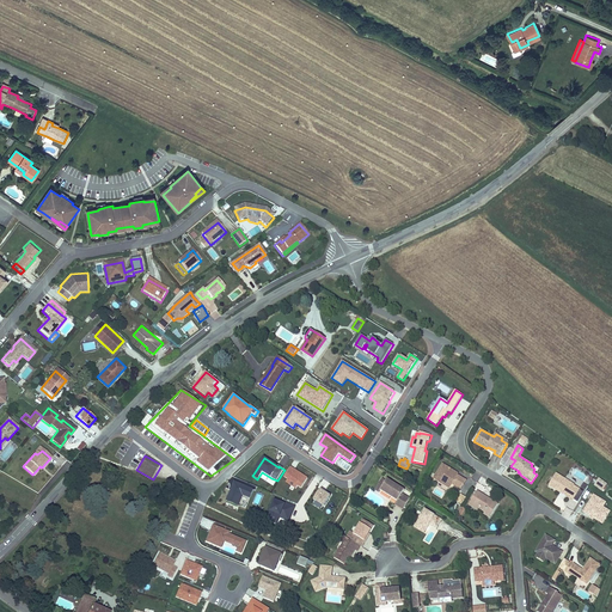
[(452,476),(456,471),(442,464),(433,479),(450,489),(452,484),(461,490),(467,481),(458,476),(457,478),(452,476)]
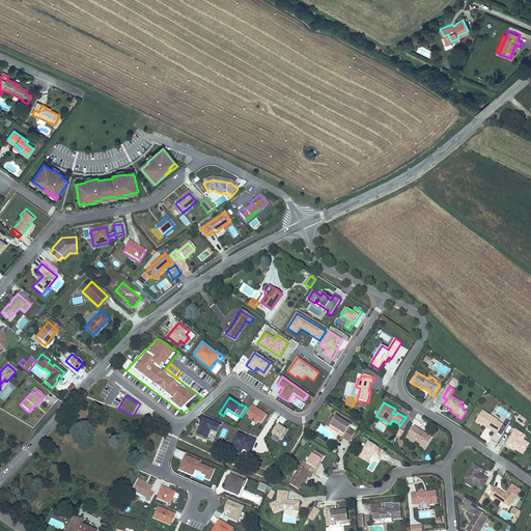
[(261,424),(268,416),(253,406),(247,415),(249,417),(248,419),(256,425),(258,422),(261,424)]
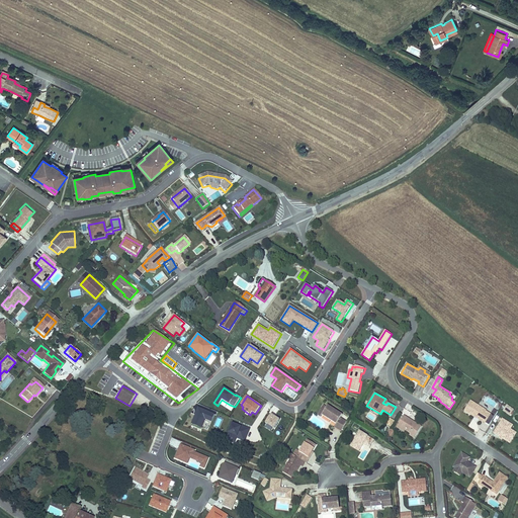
[(475,417),(486,424),(492,416),(486,412),(487,411),(470,402),(464,412),(475,418),(475,417)]
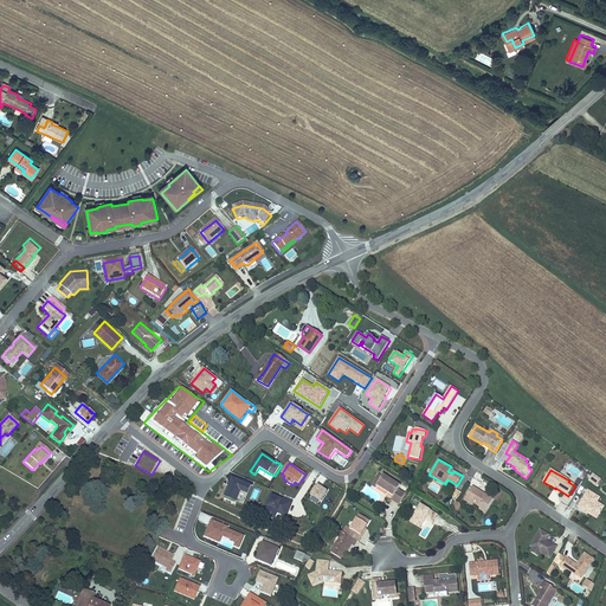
[(597,487),(601,479),(593,474),(588,481),(597,487)]
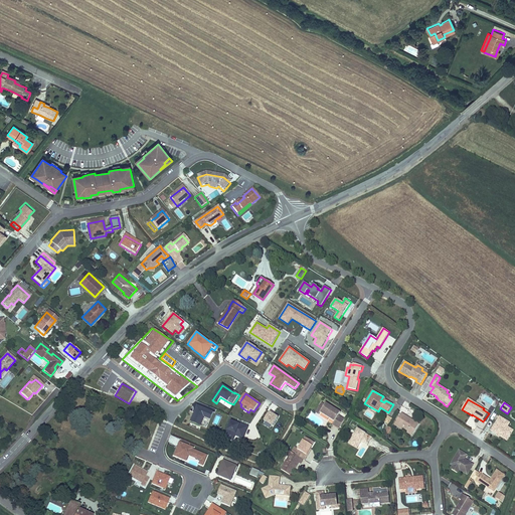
[(321,404),(320,406),(323,408),(320,413),(325,416),(326,414),(330,417),(329,418),(335,422),(333,425),(339,430),(345,419),(339,416),(341,412),(326,404),(325,406),(321,404)]
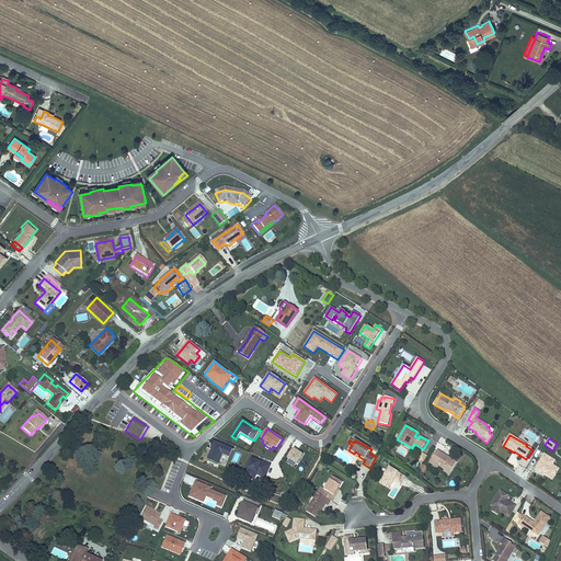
[(220,461),(222,455),(229,458),(232,448),(215,442),(207,460),(218,465),(219,461),(220,461)]
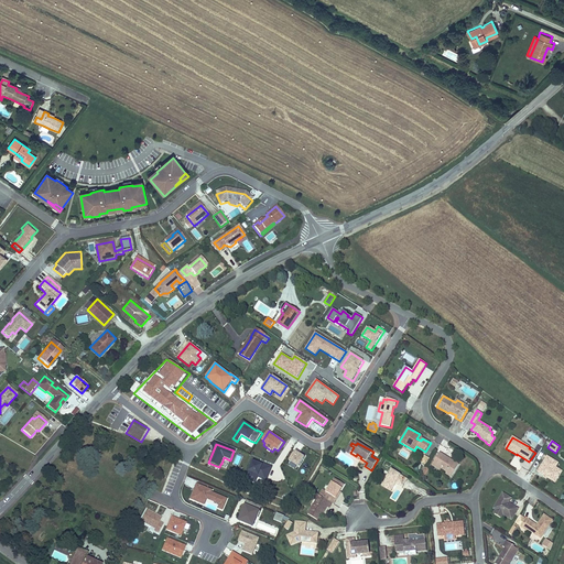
[(305,458),(295,452),(289,462),(299,468),(305,458)]
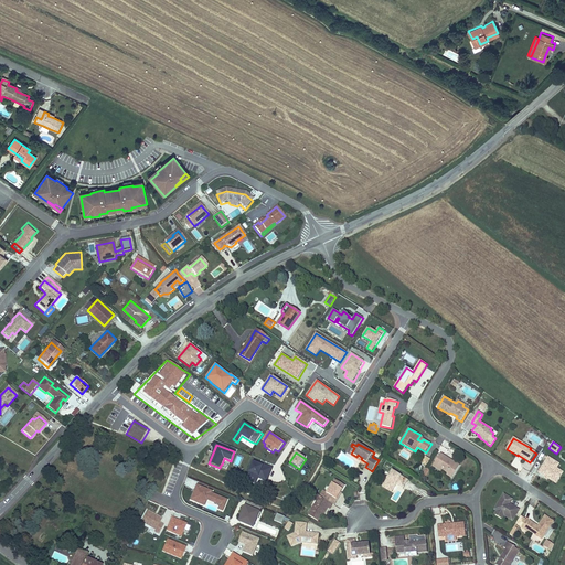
[(452,478),(460,466),(451,460),(450,462),(448,461),(449,459),(440,454),(435,464),(444,468),(443,469),(448,473),(447,475),(452,478)]
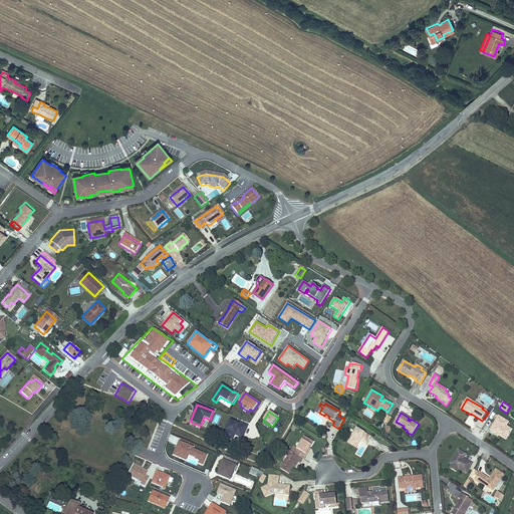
[(389,425),(392,418),(387,416),(383,422),(389,425)]
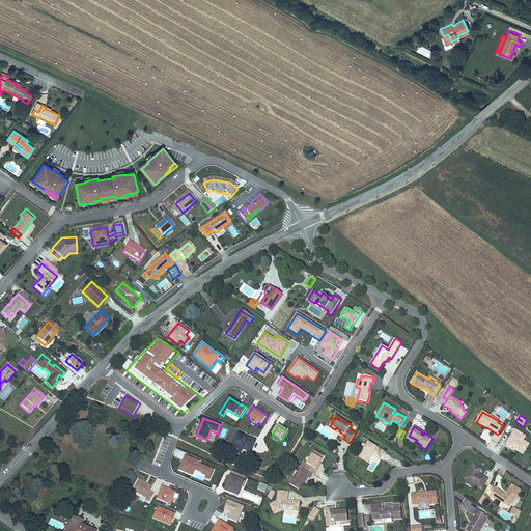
[(251,453),(257,440),(249,437),(248,439),(239,435),(233,445),(244,449),(243,450),(251,453)]
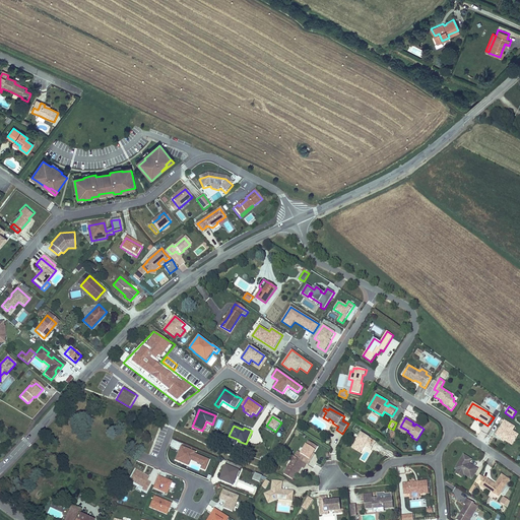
[(501,427),(495,435),(501,439),(502,437),(504,438),(503,440),(510,445),(513,440),(506,435),(508,431),(501,427)]
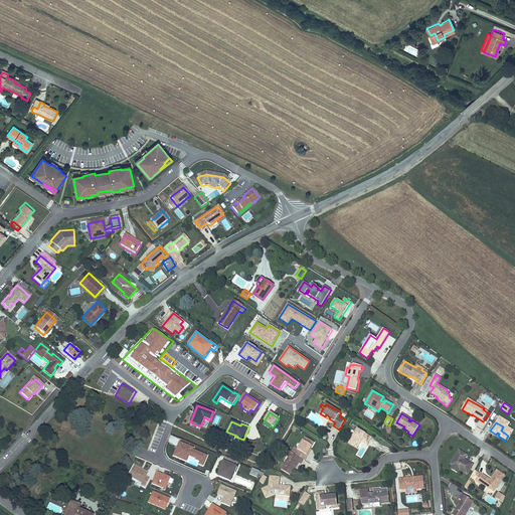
[(369,445),(372,440),(358,431),(349,445),(356,449),(360,442),(361,443),(363,441),(369,445)]
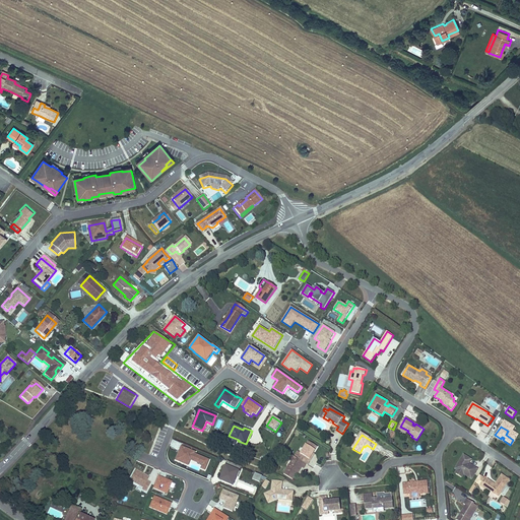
[(309,442),(301,455),(298,459),(295,457),(291,461),(283,474),(293,479),(303,462),(307,465),(312,456),(317,448),(309,442)]
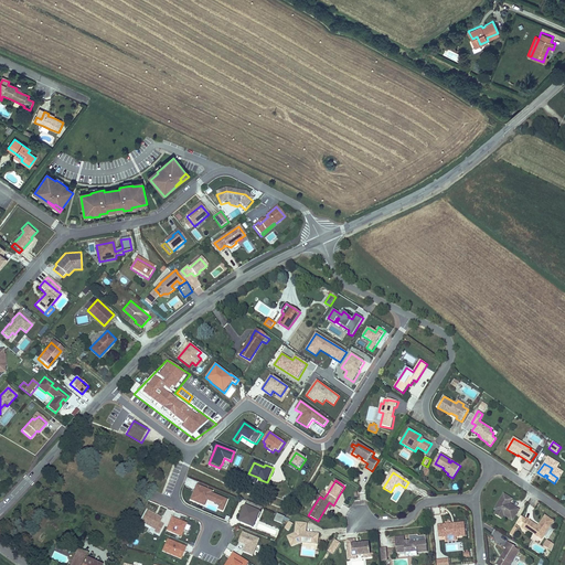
[(213,491),(196,484),(191,501),(204,507),(208,501),(220,505),(217,510),(223,512),(227,500),(212,493),(213,491)]
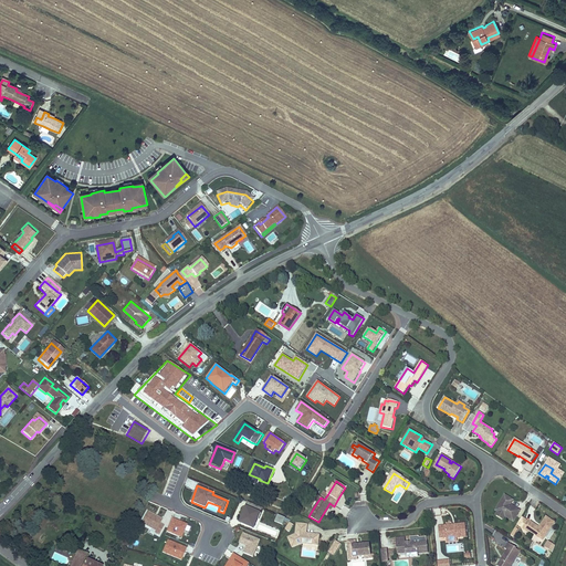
[(505,496),(498,509),(498,513),(505,517),(512,522),(519,512),(515,510),(511,511),(510,506),(512,502),(505,496)]
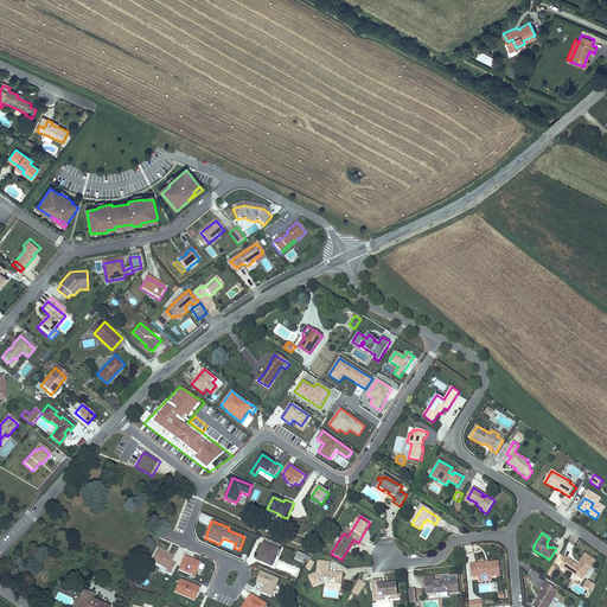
[(272,569),(280,551),(263,544),(256,563),(272,569)]
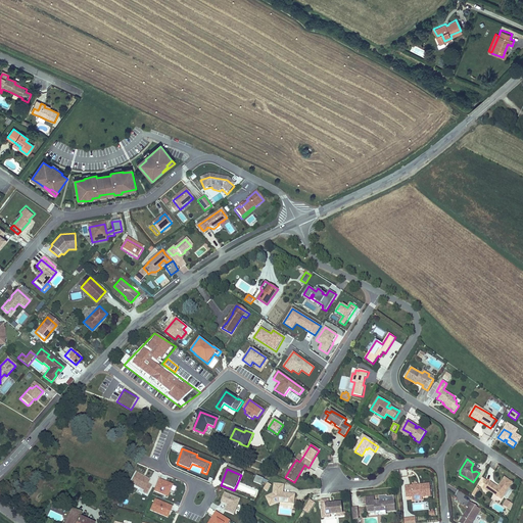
[(150,480),(137,473),(131,484),(144,491),(148,484),(150,480)]
